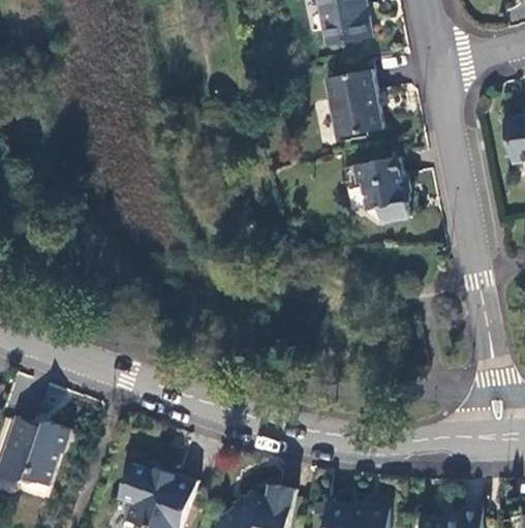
[(362,0),(315,0),(325,45),(368,37),(362,7),(364,6),(362,0)]
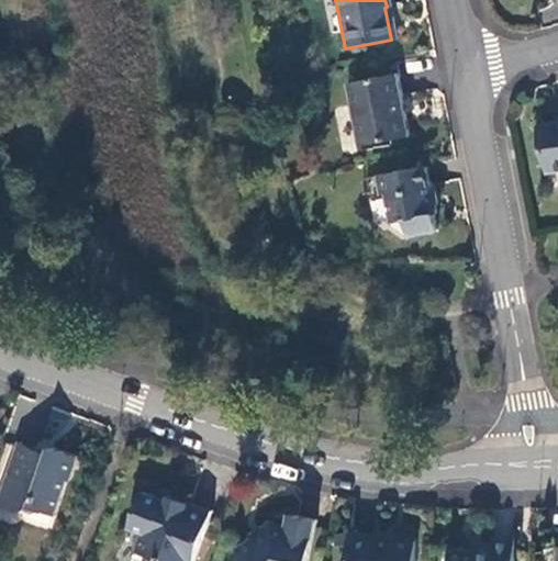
[(392,75),(343,83),(355,146),(404,135),(392,75)]
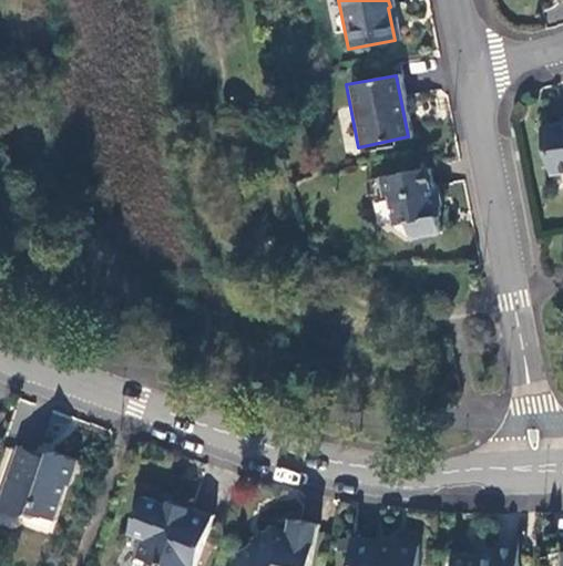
[(562,121),(539,126),(548,174),(562,171),(562,121)]
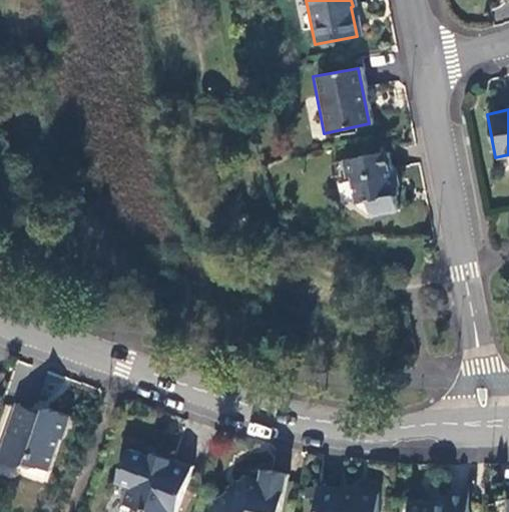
[(383,152),(340,161),(344,179),(348,178),(354,203),(365,201),(369,216),(395,210),(392,194),(396,194),(389,168),(387,169),(383,152)]
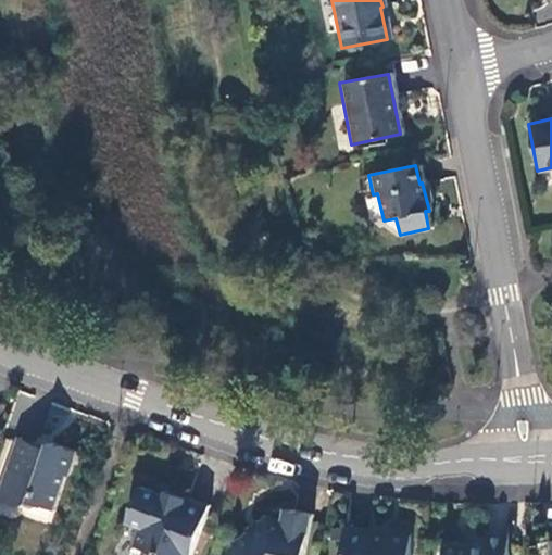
[(65,477),(73,453),(47,444),(45,450),(14,440),(0,481),(0,502),(14,507),(25,503),(50,511),(62,476),(65,477)]
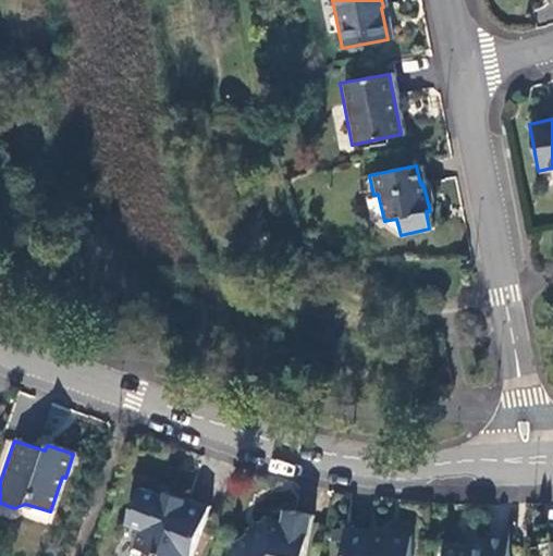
[(188,555),(206,507),(184,499),(183,503),(173,498),(169,501),(161,498),(162,496),(136,489),(124,524),(137,529),(131,547),(155,555),(188,555)]
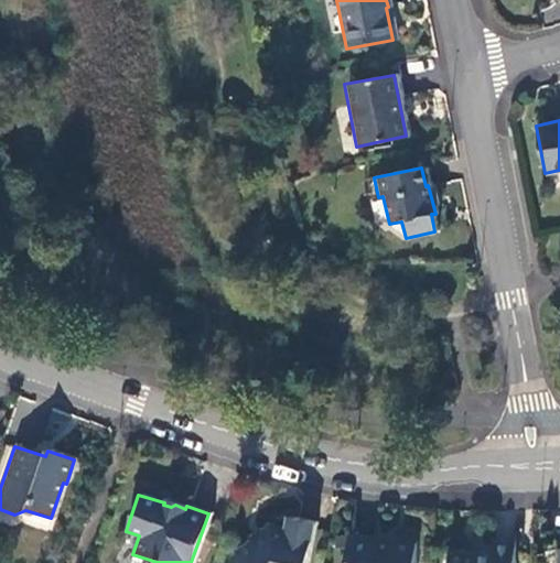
[(305,562),(313,523),(288,519),(284,530),(276,528),(267,533),(266,540),(259,544),(251,542),(236,552),(233,562),(305,562)]
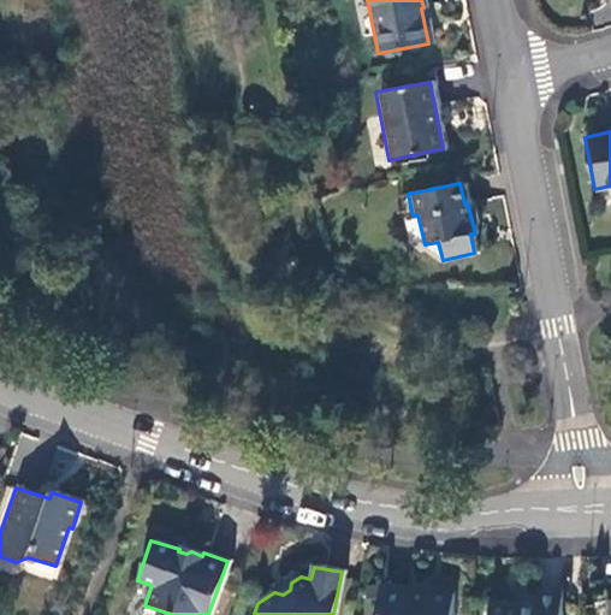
[(449,614),(451,593),(428,591),(427,596),(411,595),(411,591),(378,589),(375,614),(449,614)]
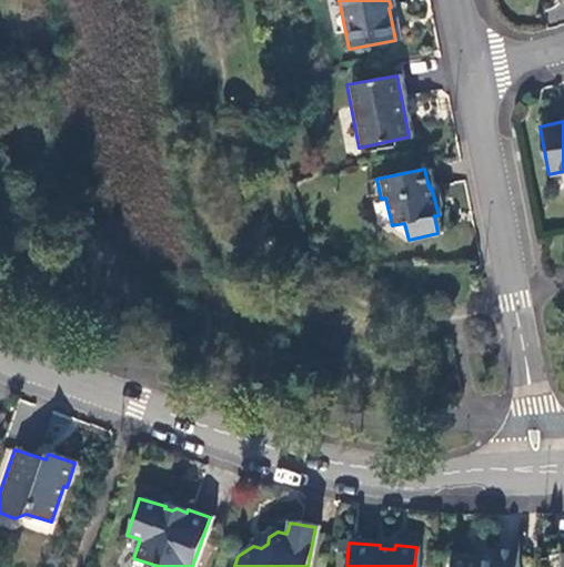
[(514,566),(514,545),(493,546),(493,560),(479,559),(479,557),(450,557),(449,566),(514,566)]
